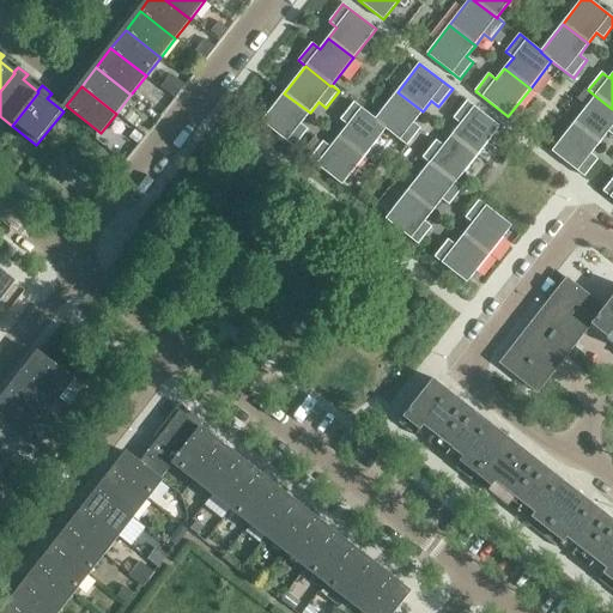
[(414,123),(423,111),(398,92),(376,119),(375,120),(386,129),(407,146),(422,128),(414,123)]
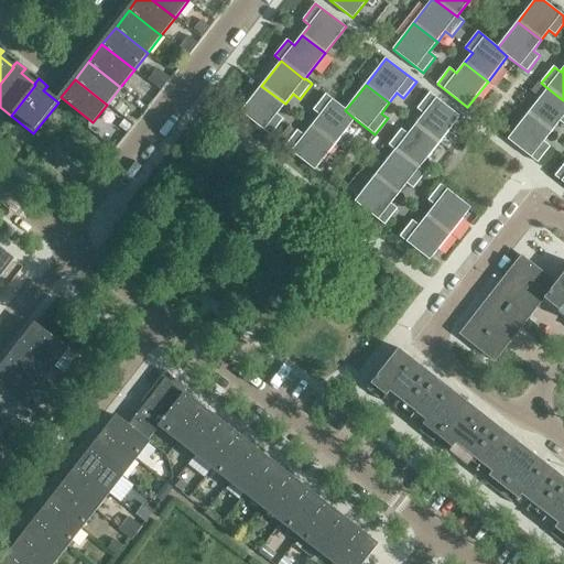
[(277,115),(285,104),(261,86),(241,112),(271,136),(283,120),(277,115)]
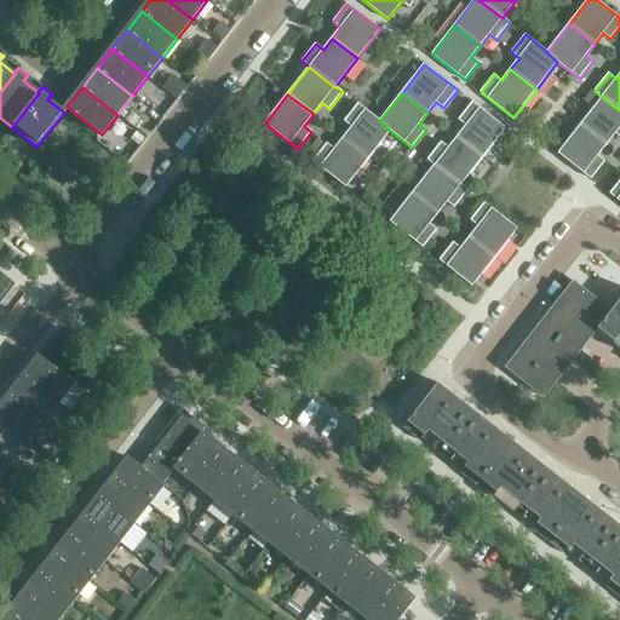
[(619,110),(602,97),(581,125),(607,144),(615,133),(619,137),(619,110)]
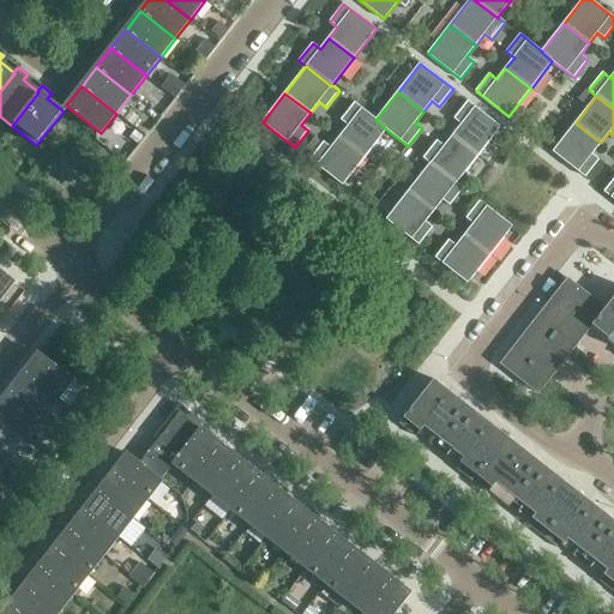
[(479,155),(501,127),(468,101),(455,119),(462,125),(453,136),(479,155)]
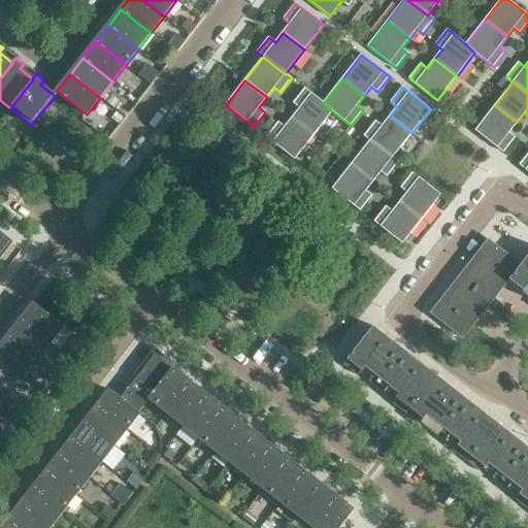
[(315,135),(332,111),(323,103),(324,102),(305,88),(293,103),(299,108),(292,118),(315,135)]
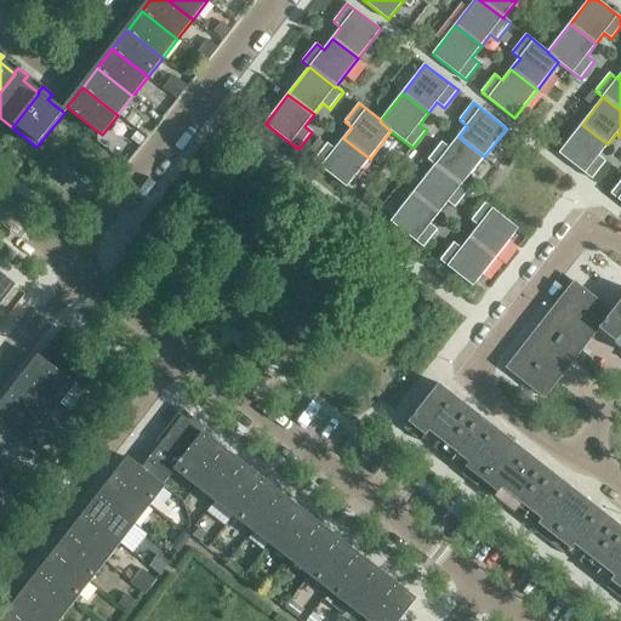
[(599,157),(608,144),(582,125),(559,153),(593,180),(607,161),(599,157)]
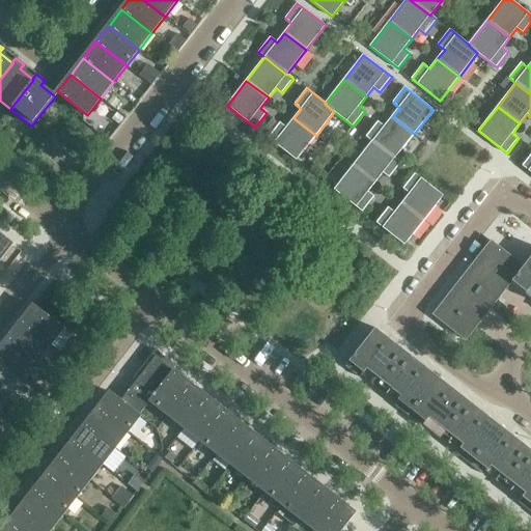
[(394,159),(395,158),(413,135),(414,134),(392,117),(384,127),(378,121),(366,137),(372,141),(394,159)]
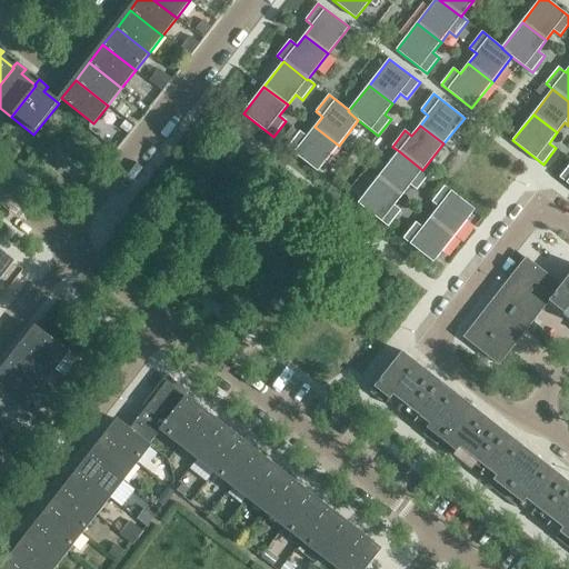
[(318,171),(339,146),(315,127),(307,137),(300,131),(288,148),(318,171)]
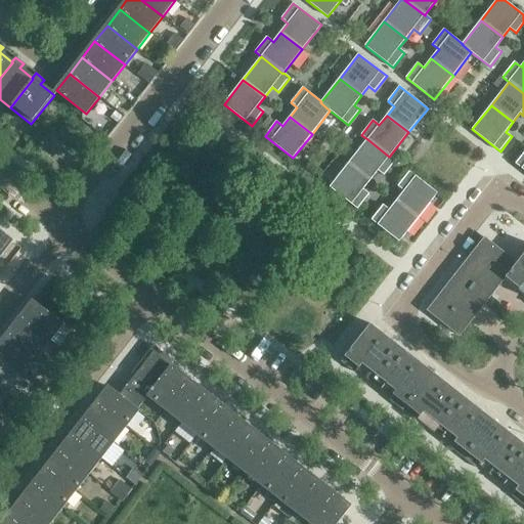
[(396,161),(395,160),(390,156),(389,157),(367,139),(349,163),(370,180),(378,170),(385,175),(396,161)]
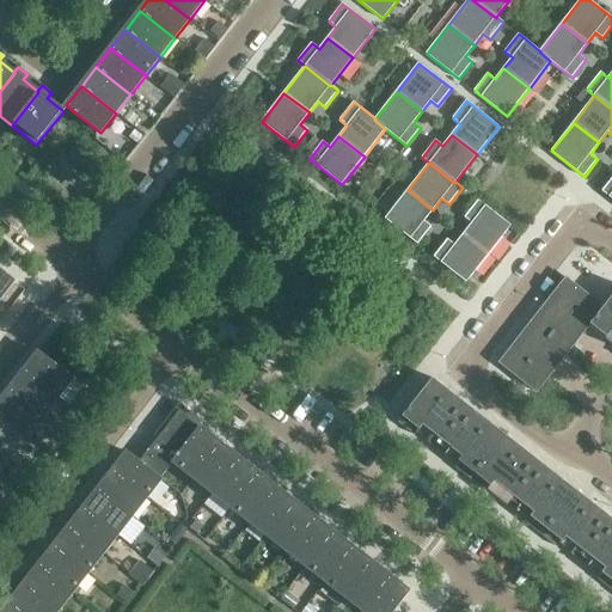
[(424,221),(433,210),(408,190),(385,219),(418,244),(432,227),(424,221)]
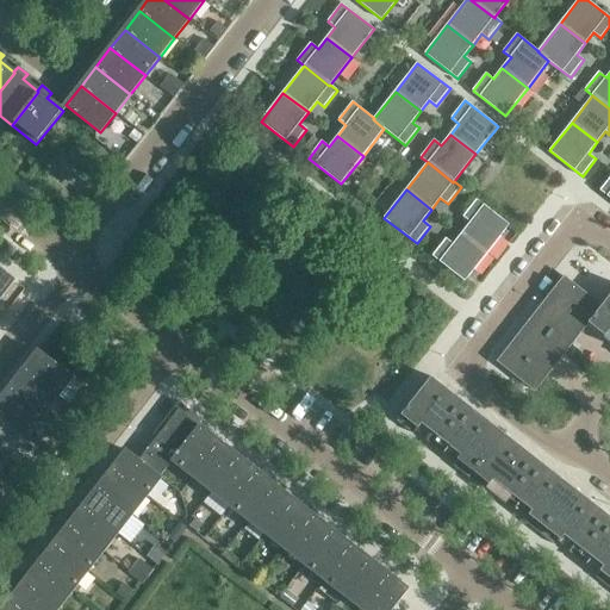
[(487,254),(510,225),(477,199),(464,217),(471,223),(462,234),(487,254)]
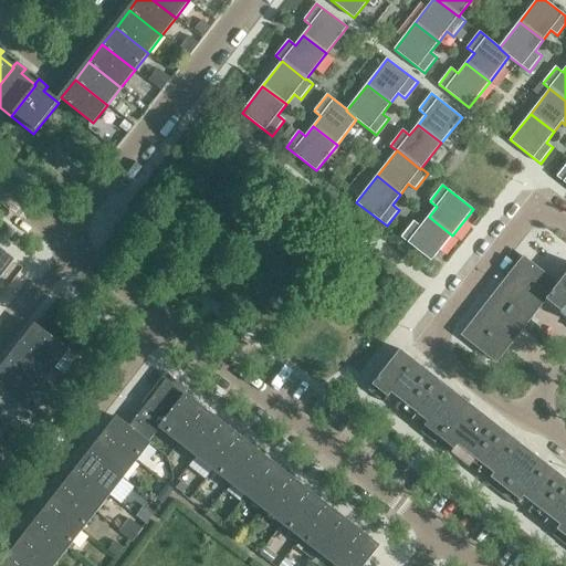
[(431,261),(452,236),(429,217),(420,227),(413,221),(401,238),(431,261)]
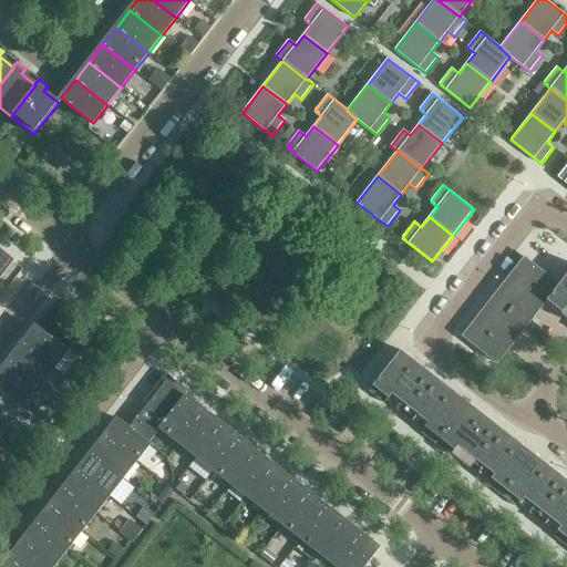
[(0,277),(13,260),(0,249),(0,277)]
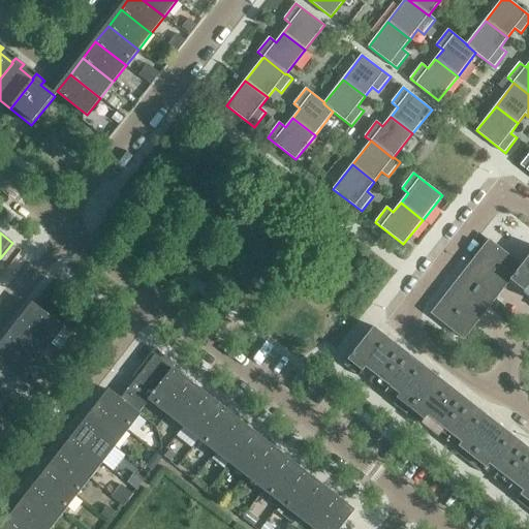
[(485,258),(496,245),(490,240),(478,254),(479,255),(479,254),(485,258)]
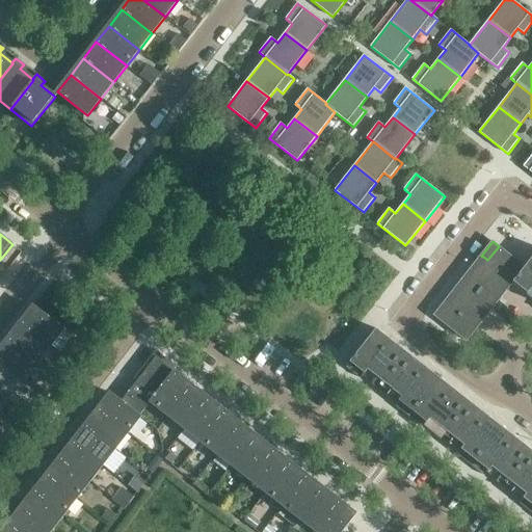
[(495,265),(505,251),(499,246),(487,260),(495,265)]
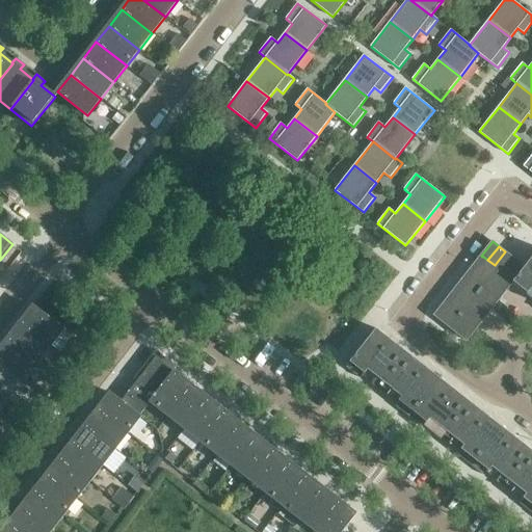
[(501,270),(512,257),(505,251),(495,265),(501,270)]
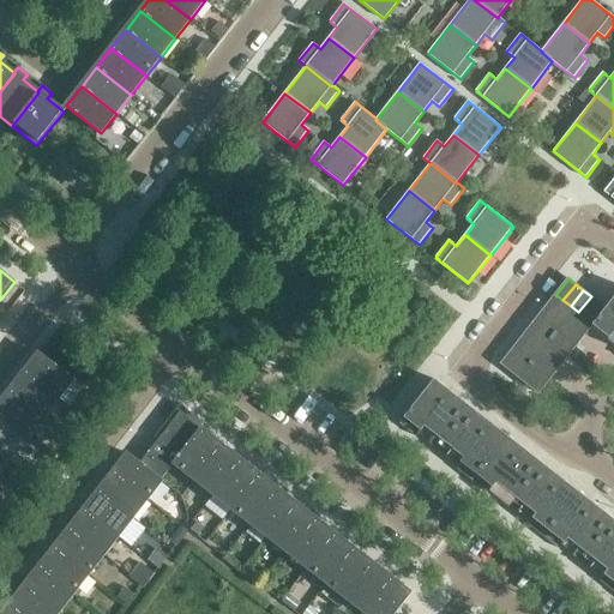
[(575,345),(591,324),(593,323),(585,318),(578,312),(571,306),(563,300),(557,295),(557,296),(539,318),(557,332),(551,339),(569,354),(567,354),(569,355),(576,347),(575,345)]
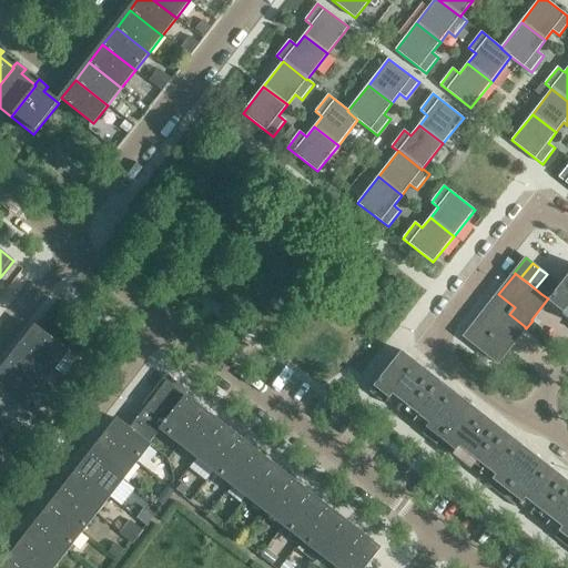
[(541,294),(554,280),(547,274),(535,288),(541,294)]
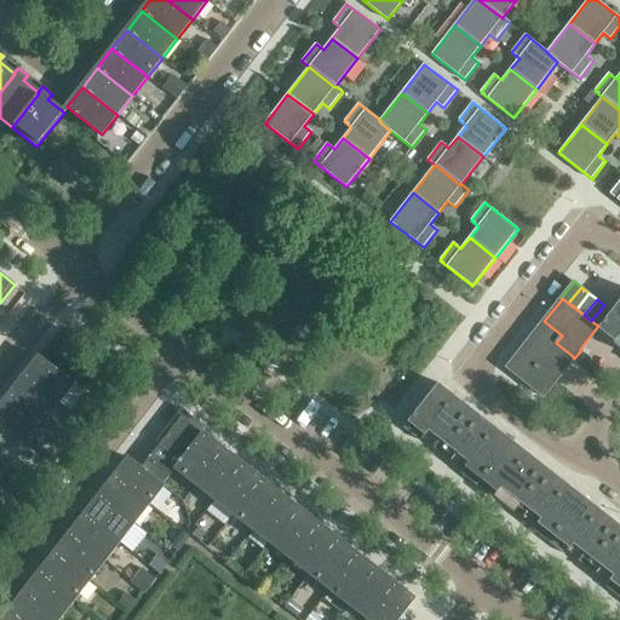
[(619,300),(612,311),(600,328),(619,344),(619,300)]
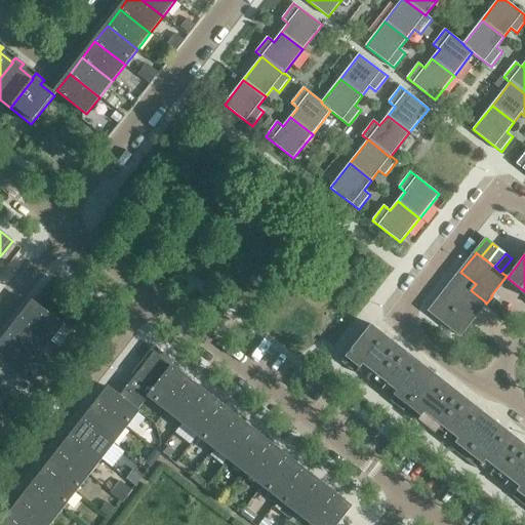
[(507,278),(508,278),(518,264),(512,258),(500,272),(507,276),(506,277),(507,278)]
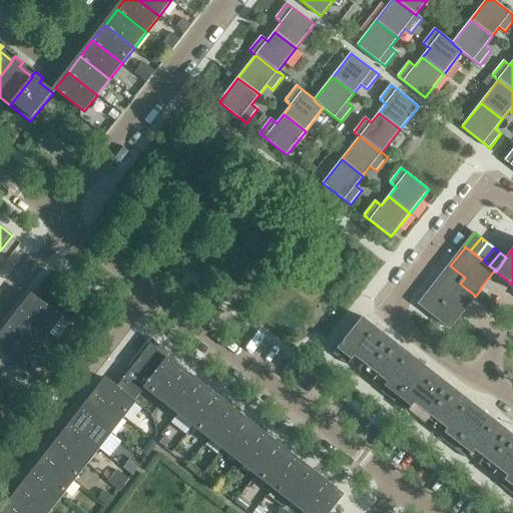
[(475,296),(460,284),(465,278),(450,266),(449,265),(444,273),(445,273),(430,291),(430,292),(437,297),(445,304),(453,310),(460,315),(460,314),(474,296),(475,296)]
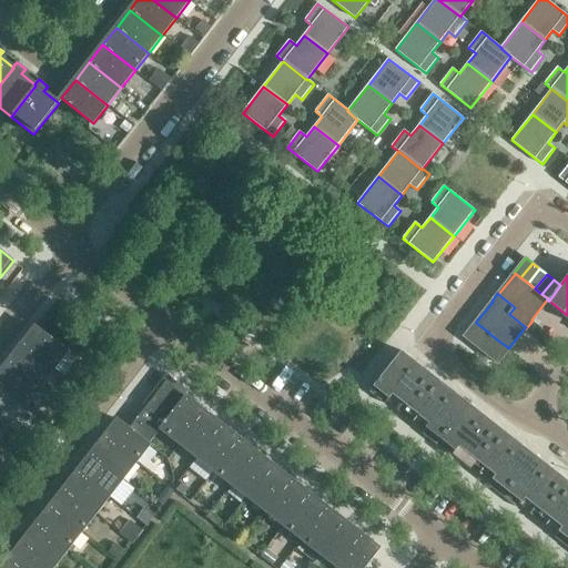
[(46,334),(51,327),(44,322),(39,328),(46,334)]
